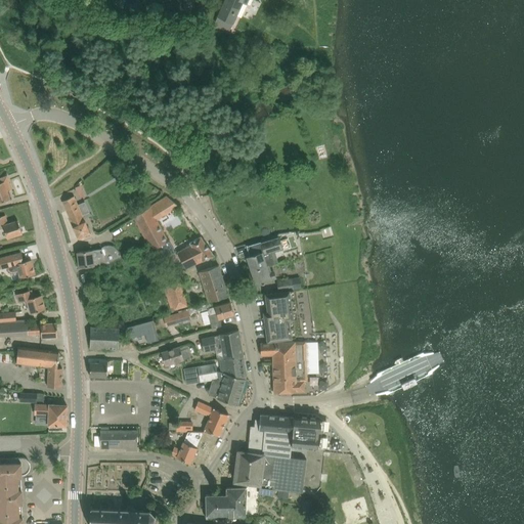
[(234,24),(244,2),(248,4),(249,0),(224,0),(217,16),(218,16),(214,25),(229,32),(233,24),(234,24)]
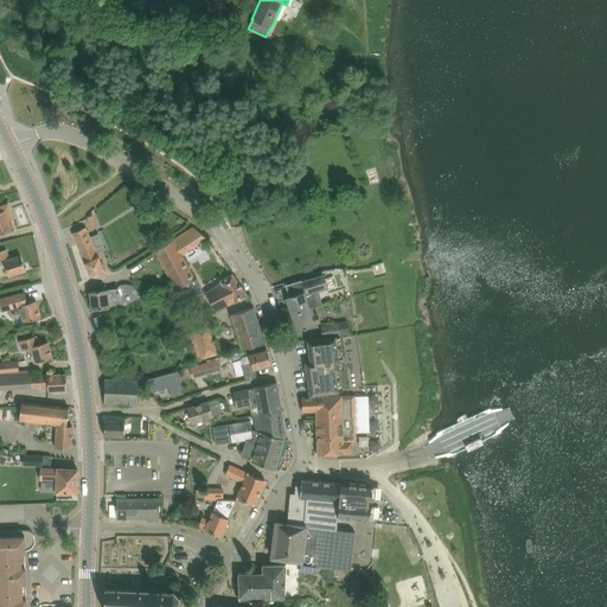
[(8,203),(0,205),(0,234),(12,230),(8,221),(13,218),(11,209),(7,209),(6,205),(8,204),(8,203)]
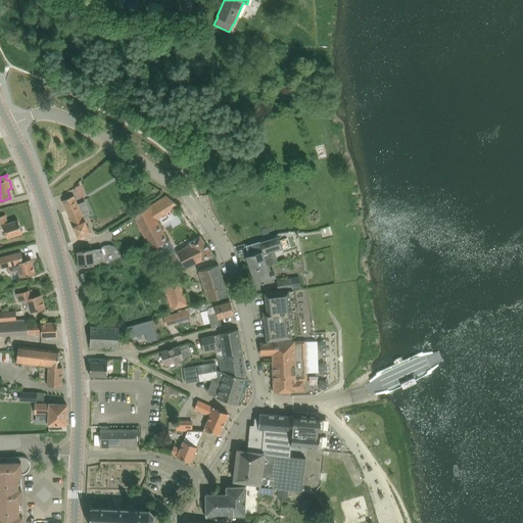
[(81,185),(76,187),(80,197),(85,195),(81,185)]
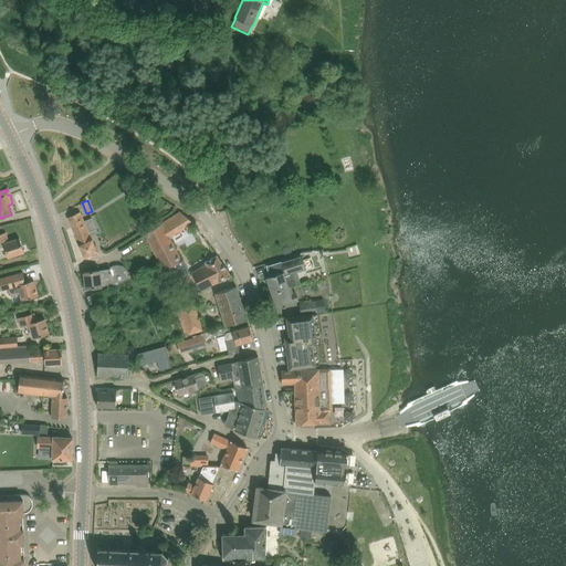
[(84,220),(81,212),(67,217),(85,258),(98,252),(92,237),(91,237),(84,220)]
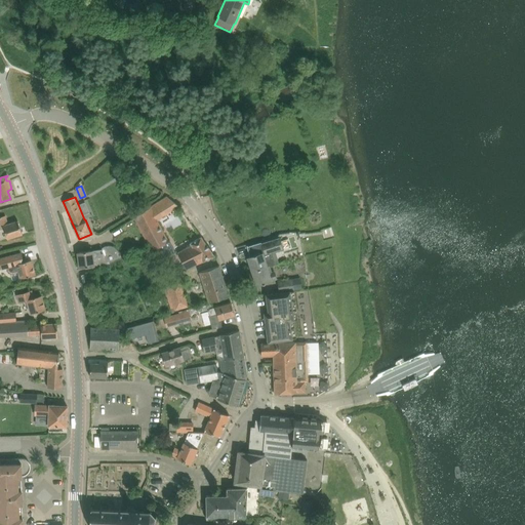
[(166,237),(149,207),(134,217),(155,256),(163,252),(164,256),(167,254),(178,273),(187,269),(215,255),(201,237),(191,243),(191,244),(187,248),(178,253),(175,254),(166,237)]
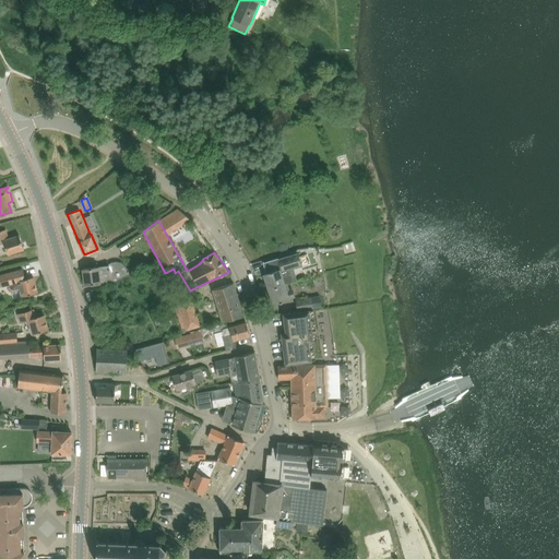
[(8,254),(24,249),(20,235),(9,238),(7,229),(0,230),(0,245),(4,244),(8,254)]
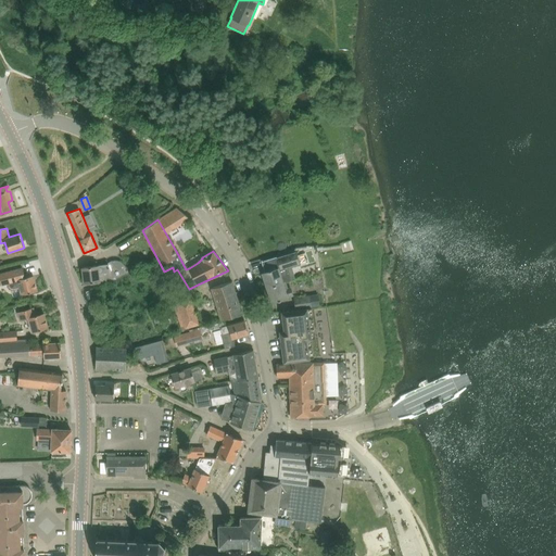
[(288,267),(300,264),(295,251),(277,257),(280,267),(263,273),(267,287),(282,282),(292,280),(288,267)]
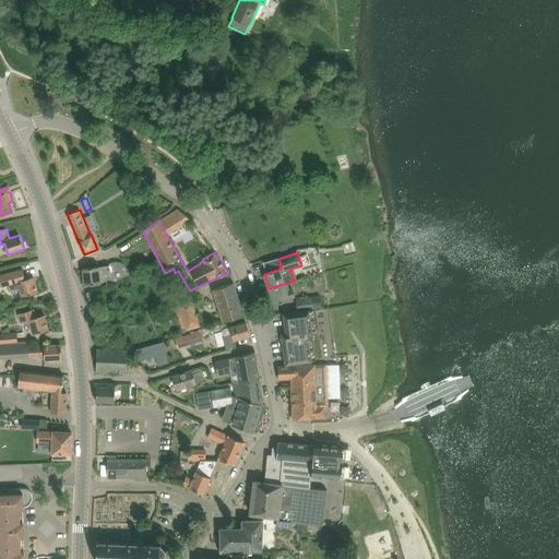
[(98,266),(83,269),(85,285),(100,283),(99,275),(110,274),(109,265),(98,268),(98,266)]
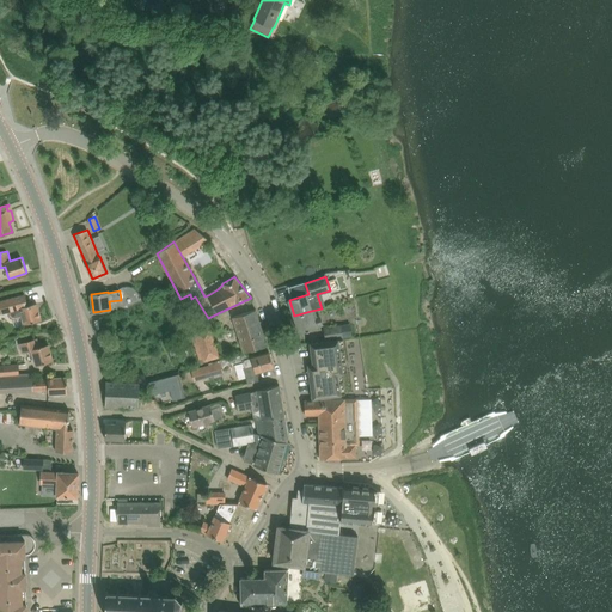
[(164,303),(175,298),(171,291),(160,295),(164,303)]
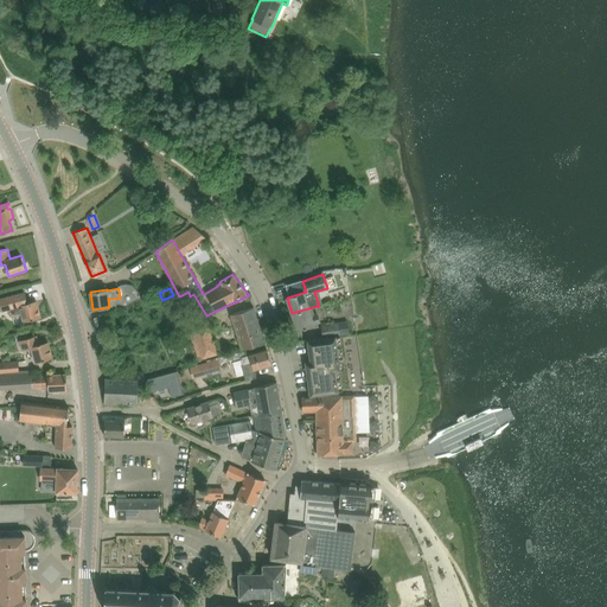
[(27,302),(25,293),(0,299),(0,310),(2,310),(2,311),(8,310),(8,312),(12,315),(16,317),(23,314),(25,321),(40,317),(37,300),(27,302)]
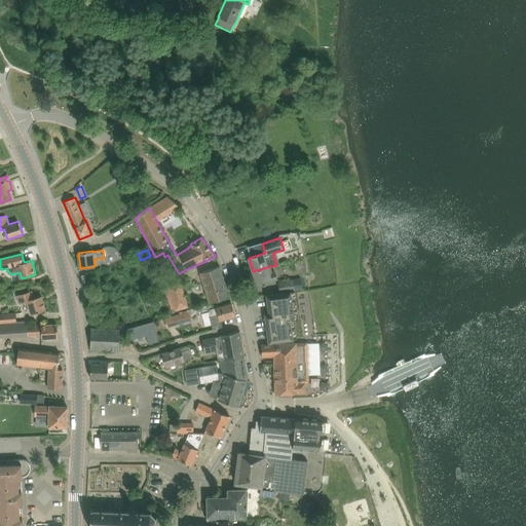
[(211,302),(230,297),(226,287),(220,266),(200,272),(204,285),(203,286),(207,294),(208,294),(211,302)]
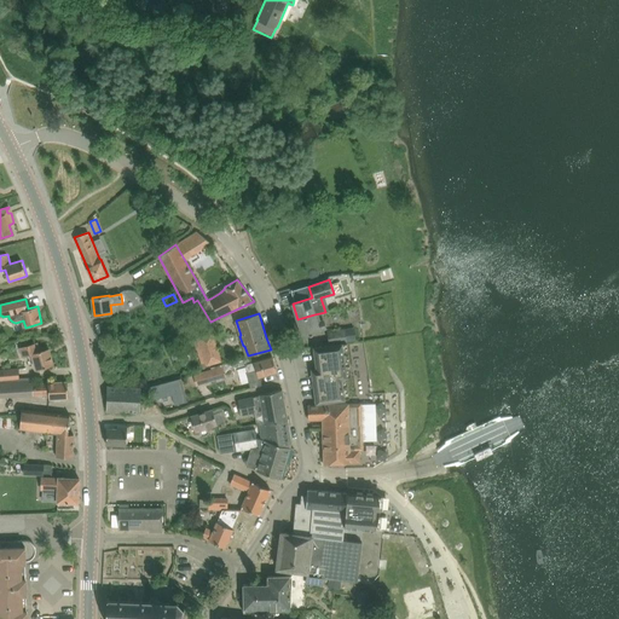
[(327,328),(325,320),(317,323),(314,314),(298,319),(304,336),(319,331),(319,330),(327,328)]
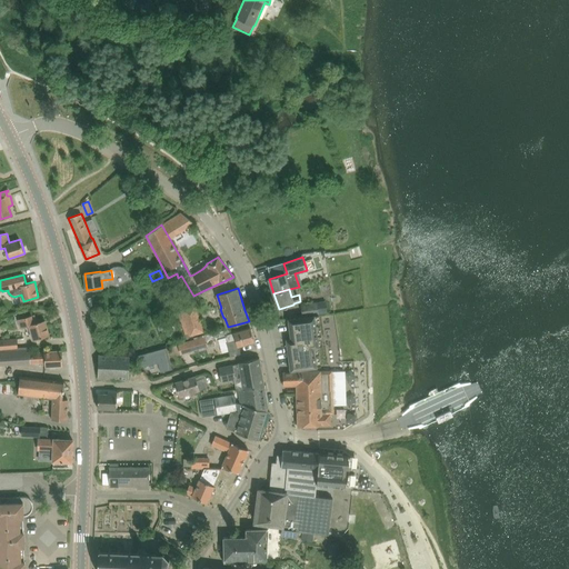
[(328,313),(327,308),(326,300),(318,301),(302,303),(303,317),(319,315),(328,313)]
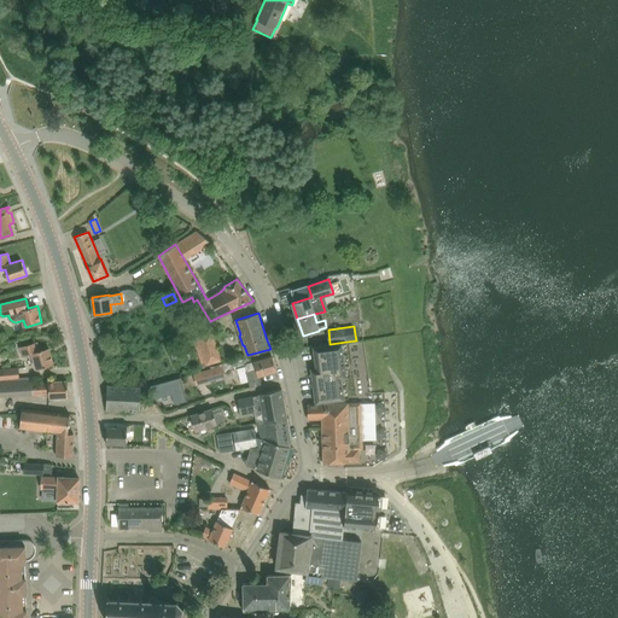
[(202,366),(222,360),(213,331),(192,337),(202,366)]
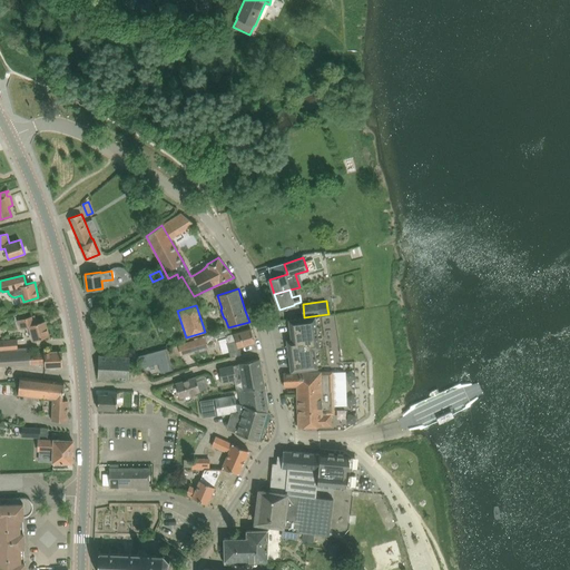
[(33,341),(49,336),(45,321),(37,323),(33,315),(19,320),(21,328),(30,326),(33,341)]
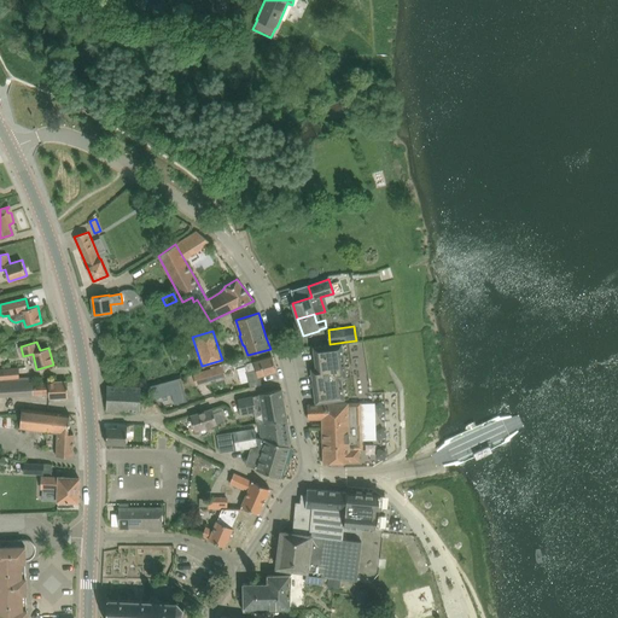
[(347,342),(330,344),(314,347),(316,368),(312,368),(312,372),(313,372),(314,377),(313,377),(316,402),(349,397),(347,377),(351,375),(347,342)]
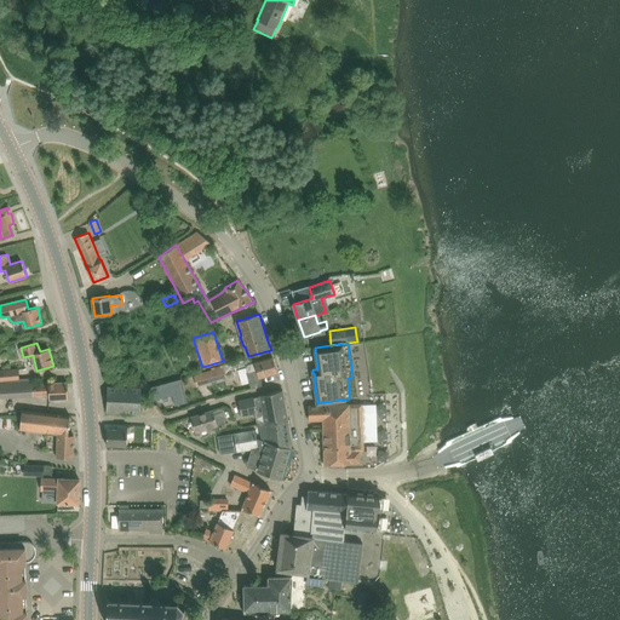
[(260,377),(277,372),(274,357),(273,356),(252,363),(250,359),(240,361),(241,366),(246,365),(248,373),(247,373),(251,389),(263,385),(260,377)]
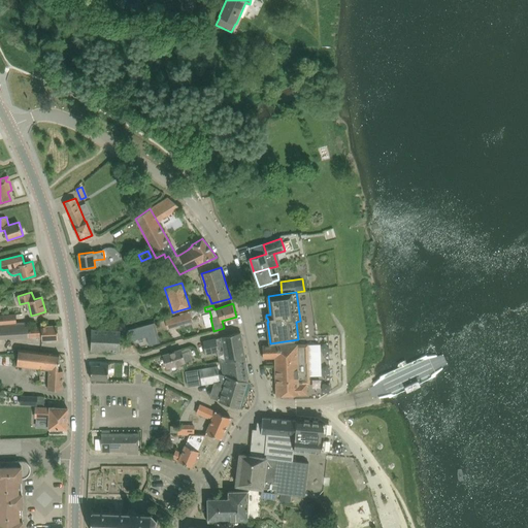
[(168,328),(193,322),(190,310),(165,318),(168,328)]
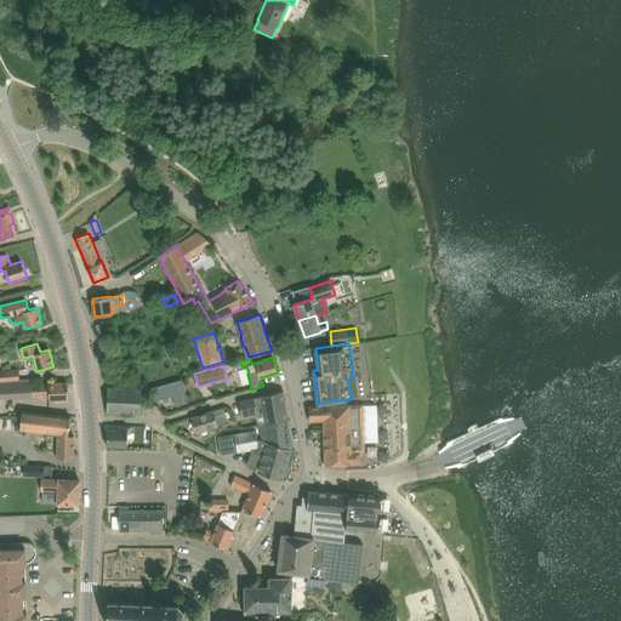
[(0,371),(0,381),(20,381),(20,370),(0,371)]
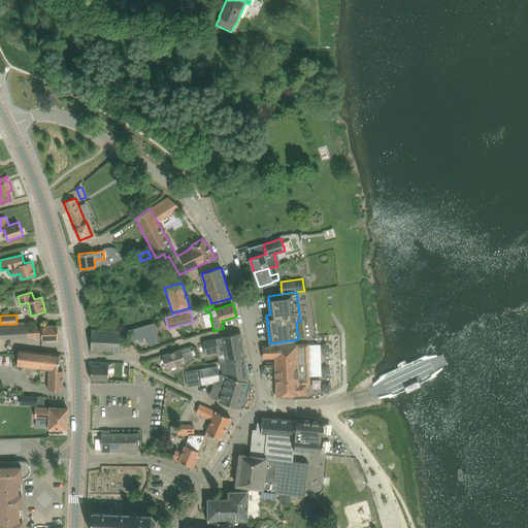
[(17,324),(0,324),(0,338),(22,337),(28,336),(28,337),(42,336),(42,339),(59,338),(58,326),(28,328),(27,323),(17,324)]
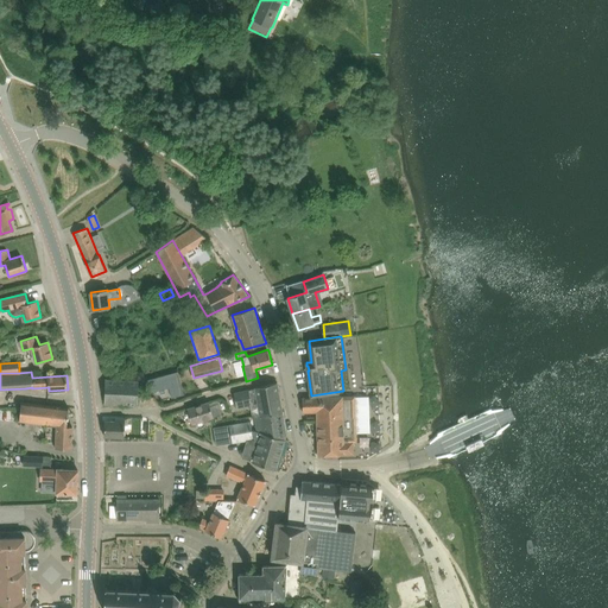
[(178,373),(149,381),(151,392),(170,387),(172,397),(184,393),(178,373)]
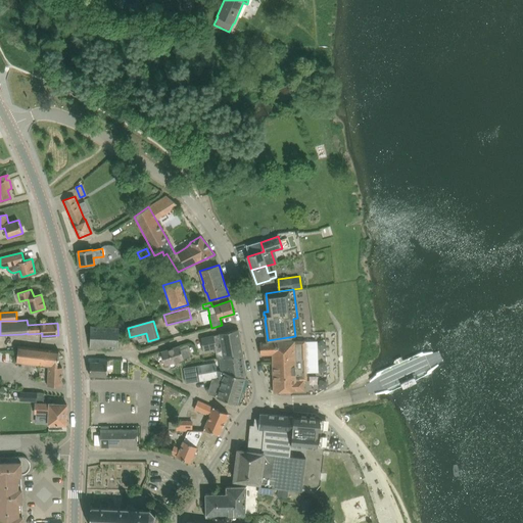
[(119,348),(119,338),(120,327),(91,326),(90,347),(119,348)]
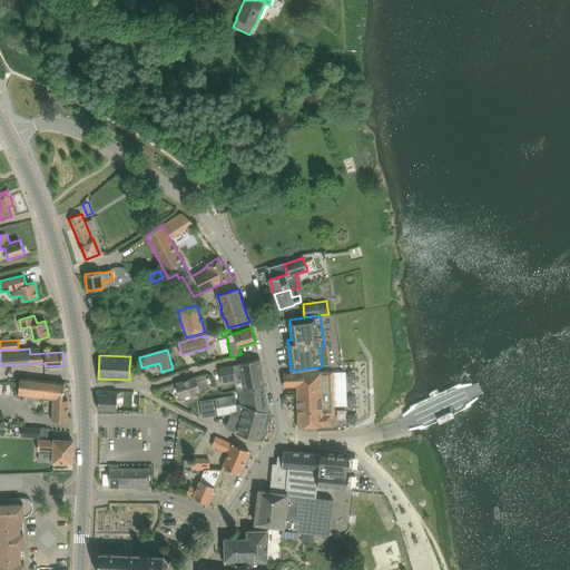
[(219,367),(219,369),(222,382),(236,379),(236,375),(242,374),(244,390),(265,386),(262,370),(261,359),(219,367)]
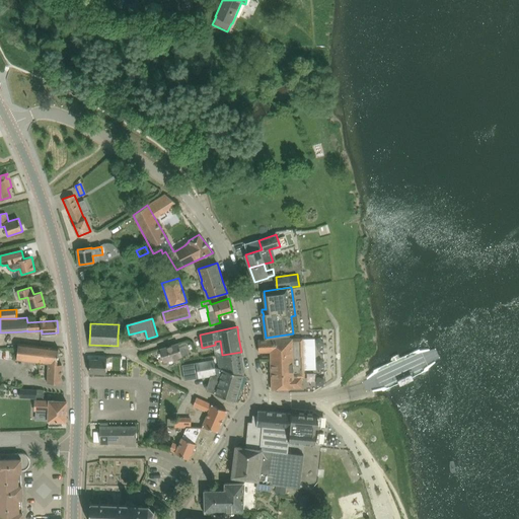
[(308,369),(309,387),(326,387),(324,329),(316,329),(316,338),(304,338),(305,369),(308,369)]
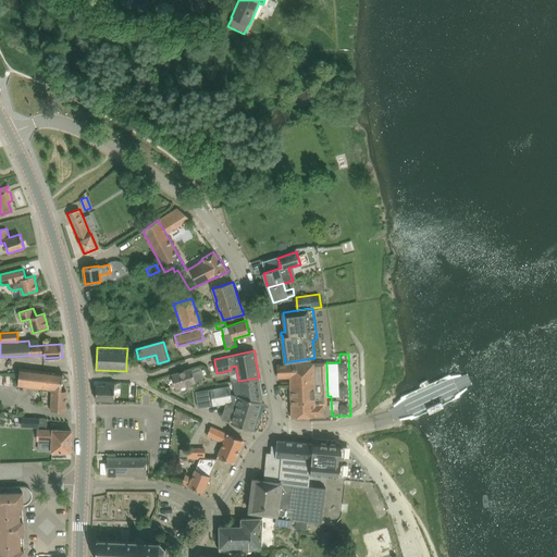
[(325,363),(314,363),(277,364),(277,378),(291,376),(292,417),(316,416),(324,416),(324,405),(327,405),(325,363)]
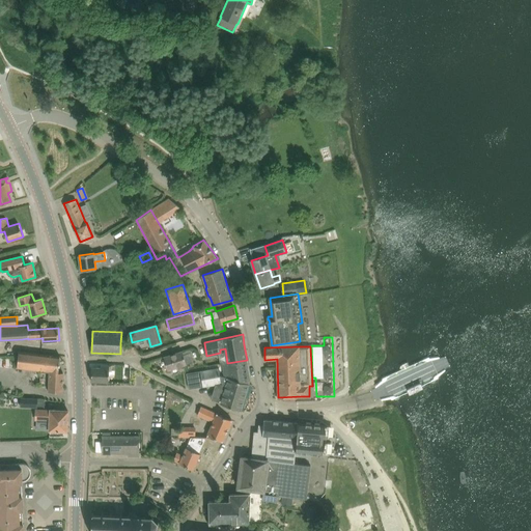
[(189,350),(183,352),(187,364),(194,361),(191,352),(189,353),(189,350)]
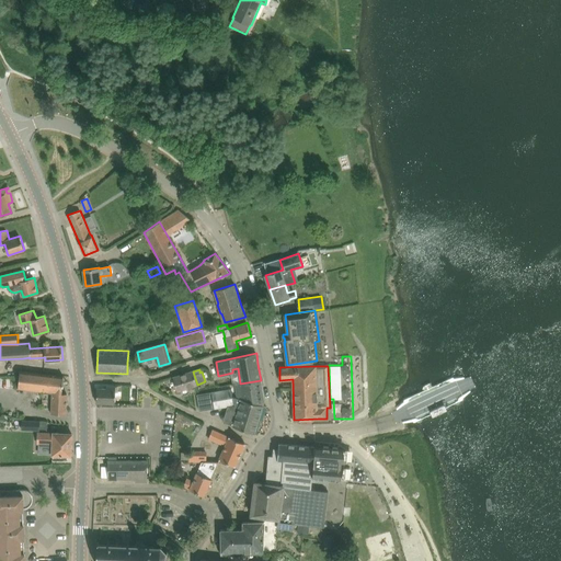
[(61,393),(64,376),(20,370),(20,375),(14,376),(14,382),(19,381),(19,388),(52,392),(50,413),(66,414),(67,393),(61,393)]
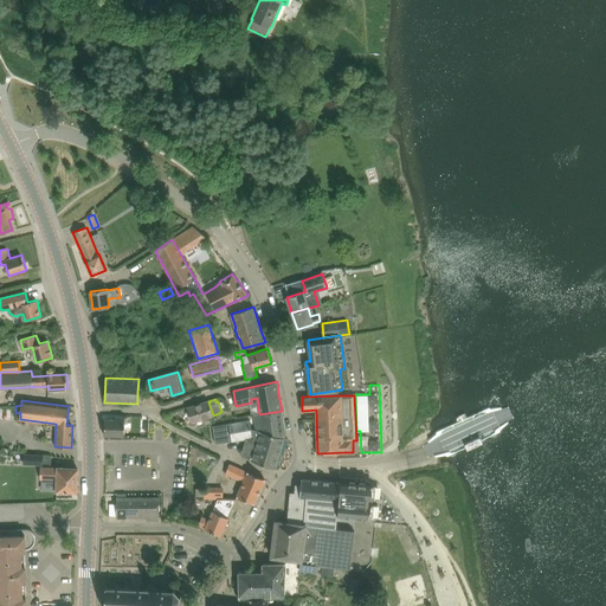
[(208,401),(208,400),(192,406),(187,407),(192,423),(213,416),(208,401)]
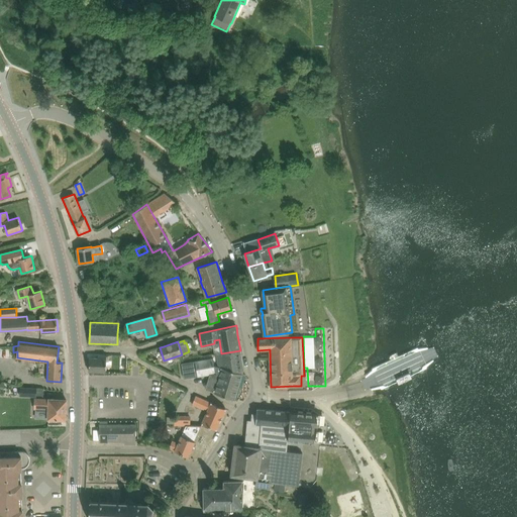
[(240,350),(221,353),(217,354),(219,367),(242,373),(243,370),(240,350)]
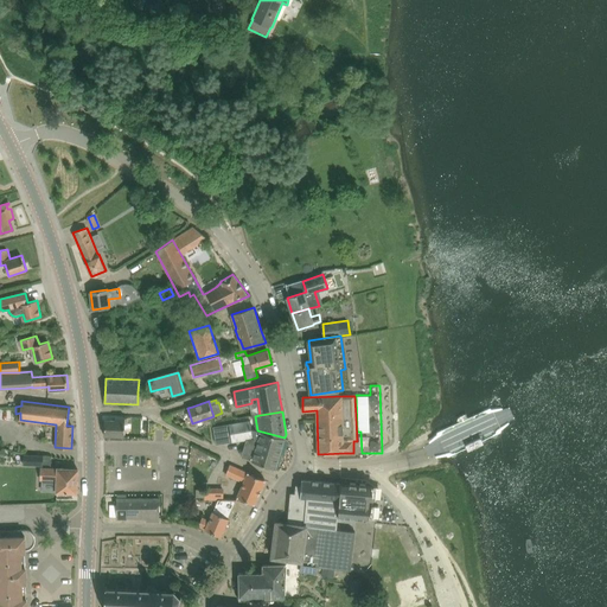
[(115,420),(104,420),(104,435),(125,435),(126,417),(115,417),(115,420)]
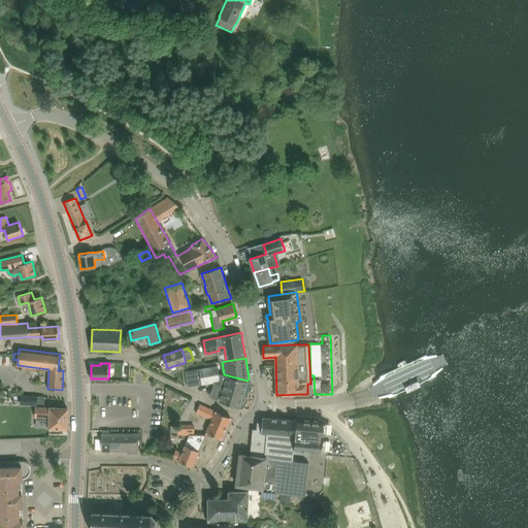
[(248,381),(224,374),(220,373),(218,366),(186,371),(188,387),(215,382),(210,397),(220,400),(220,401),(228,403),(239,407),(248,381)]
